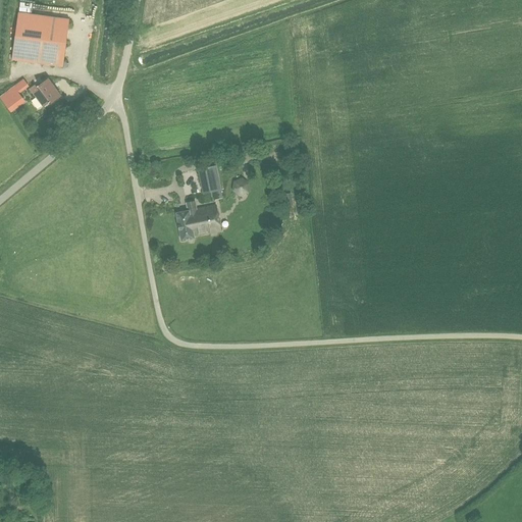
[(69,18),(18,12),(11,60),(62,66),(69,18)]
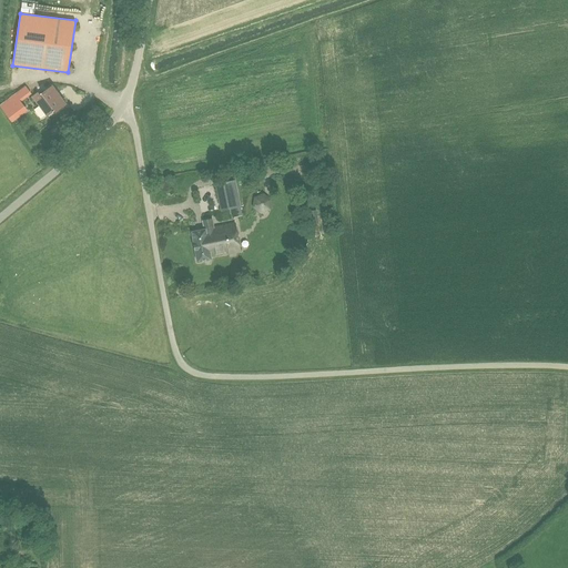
[(67,104),(52,85),(40,94),(38,92),(31,97),(47,117),(54,110),(56,112),(67,104)]
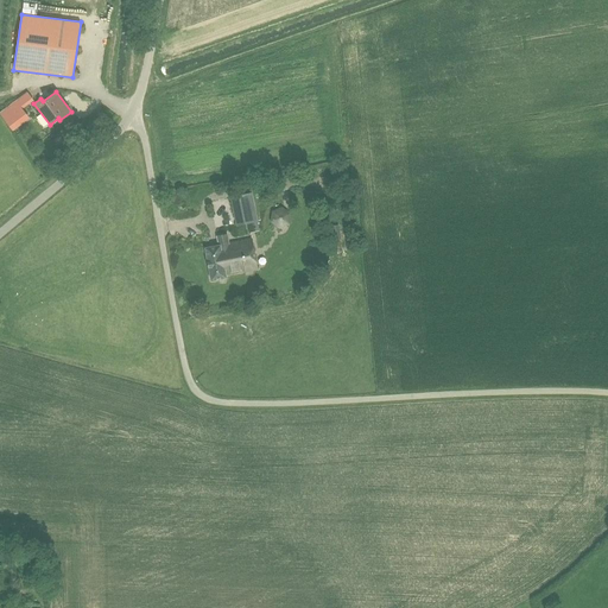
[(14,101),(0,112),(0,113),(6,121),(20,109),(14,101)]
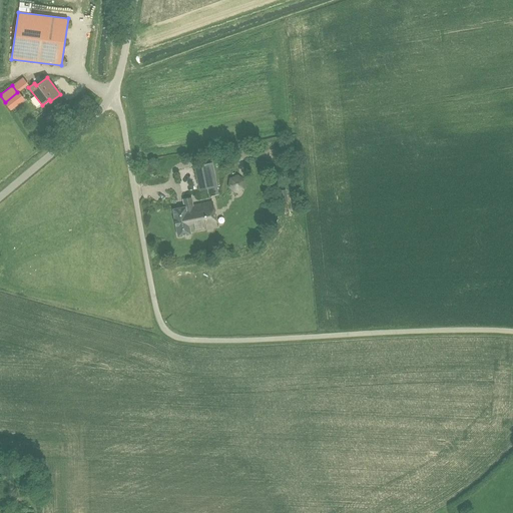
[(208,189),(208,188),(217,186),(212,162),(209,163),(209,164),(194,167),(199,190),(208,189)]
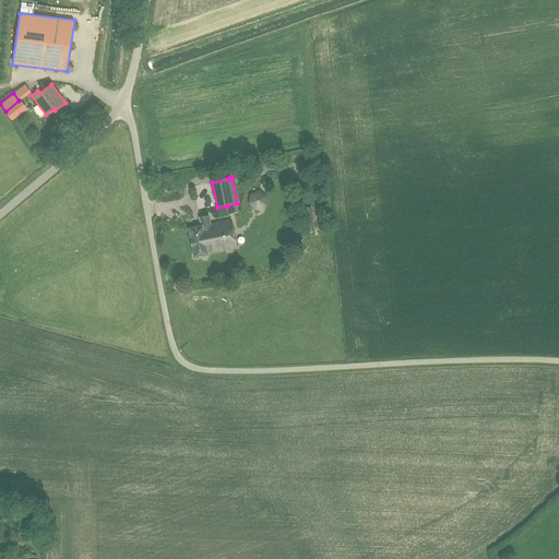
[(266,195),(260,191),(251,194),(249,204),(257,210),(266,207),(266,195)]
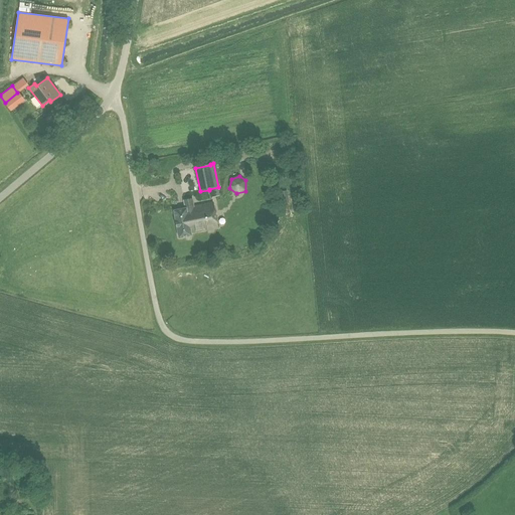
[(289,202),(287,190),(280,191),(282,203),(289,202)]
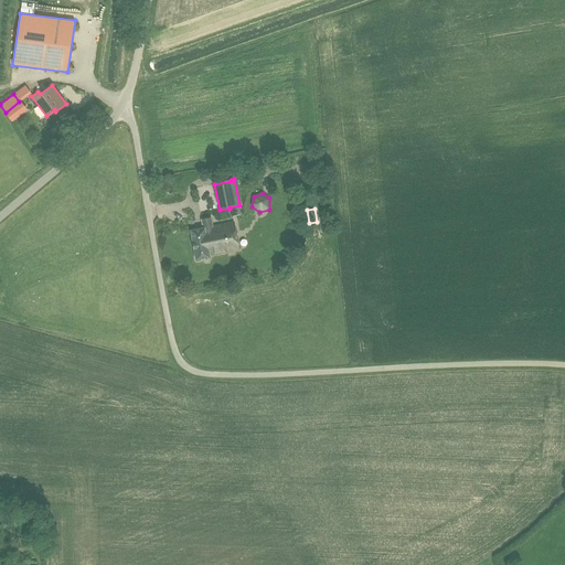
[(198,260),(212,258),(211,256),(241,249),(235,222),(214,226),(213,222),(204,223),(204,224),(204,228),(192,231),(198,260)]
